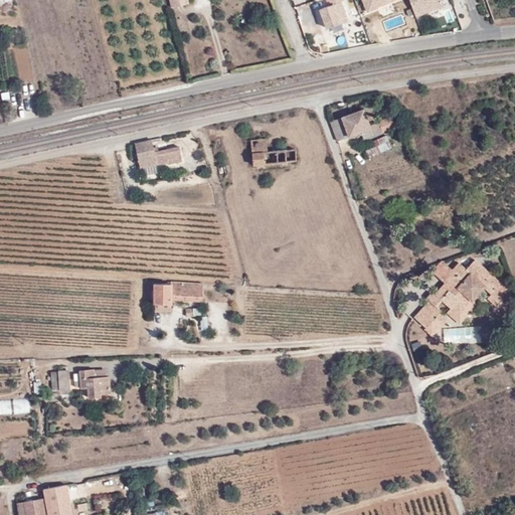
[(351,17),(344,0),(329,0),(330,1),(319,5),(326,26),(351,17)]
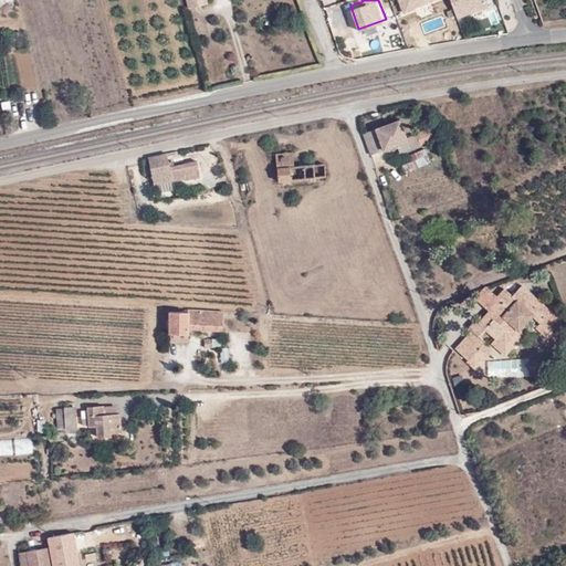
[(397,0),(401,12),(433,0),(397,0)]
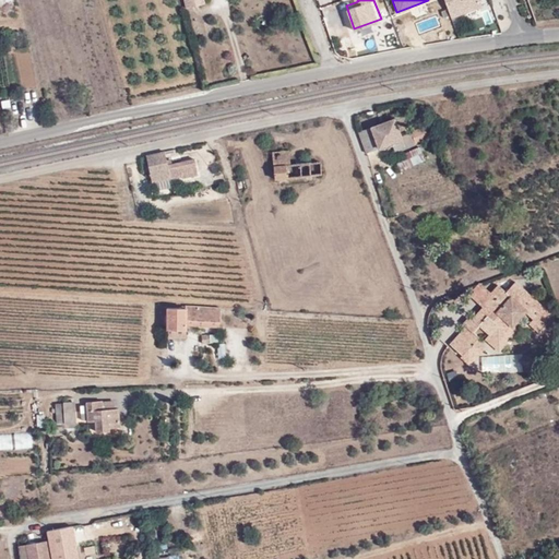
[(482,4),(479,0),(444,0),(450,15),(482,4)]
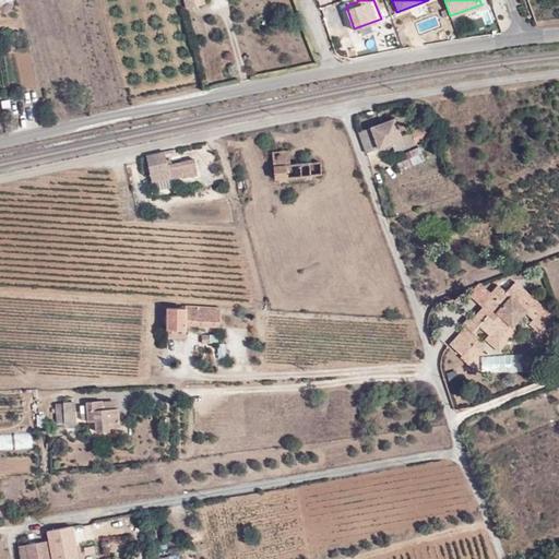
[(485,23),(495,22),(491,6),(483,8),(485,23)]
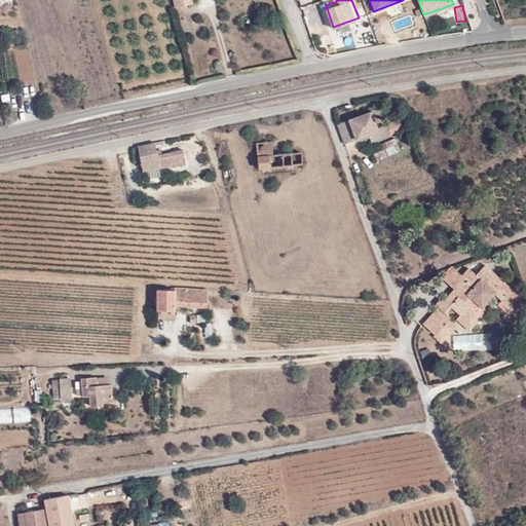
[(2,115),(10,114),(8,101),(0,101),(2,115)]
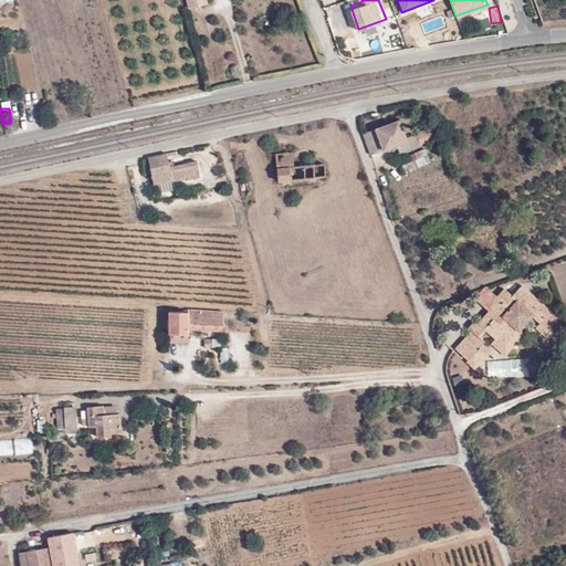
[(365,135),(371,154),(371,155),(399,145),(409,142),(408,138),(401,122),(365,135)]
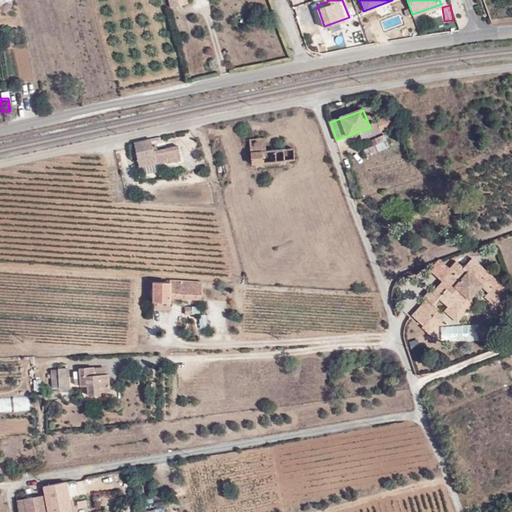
[(383,131),(395,126),(391,116),(378,122),(383,131)]
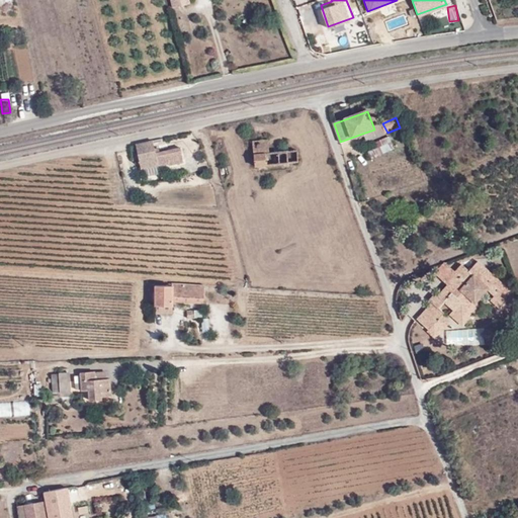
[(382,122),(373,126),(374,130),(365,133),(368,140),(377,137),(378,138),(387,134),(387,133),(382,123),(382,122)]
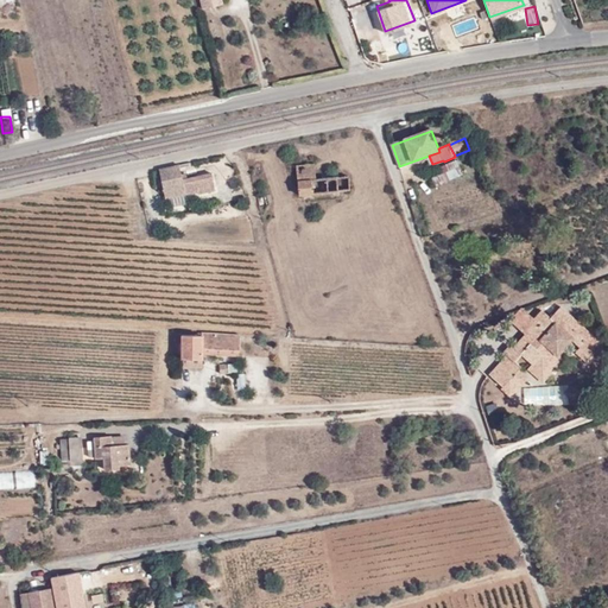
[(184,176),(179,177),(178,166),(158,170),(165,210),(185,207),(183,197),(196,195),(196,198),(213,195),(210,176),(185,181),(184,176)]
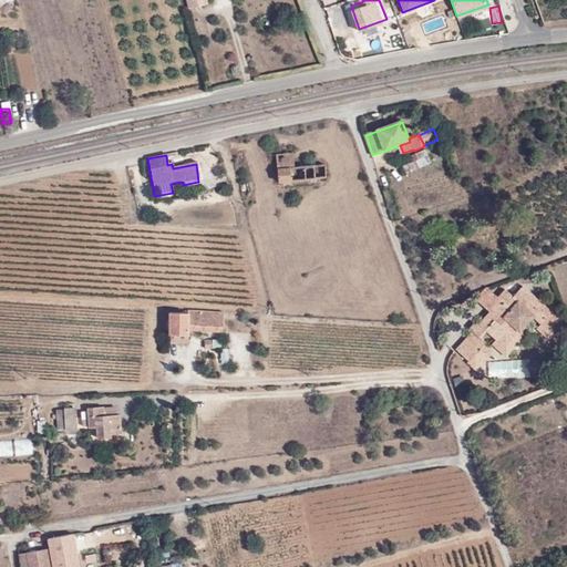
[(325,181),(323,168),(315,168),(301,169),(294,169),(292,156),(277,157),(279,184),(325,181)]
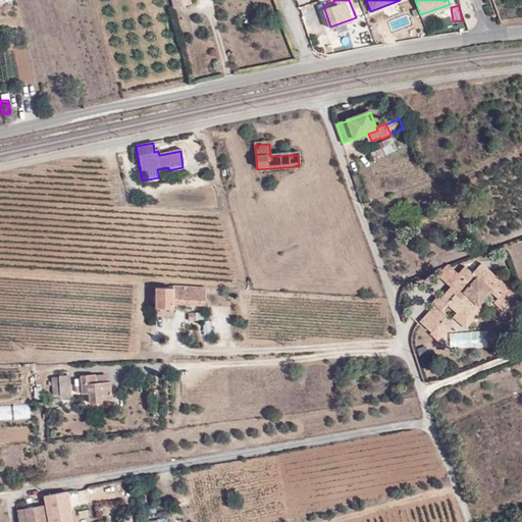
[(498,301),(507,309),(517,298),(481,266),(472,275),(464,268),(458,275),(448,286),(450,289),(439,301),(434,307),(419,323),(430,333),(446,316),(441,313),(448,306),(456,314),(452,319),(464,330),(483,310),(479,306),(490,294),(498,301)]
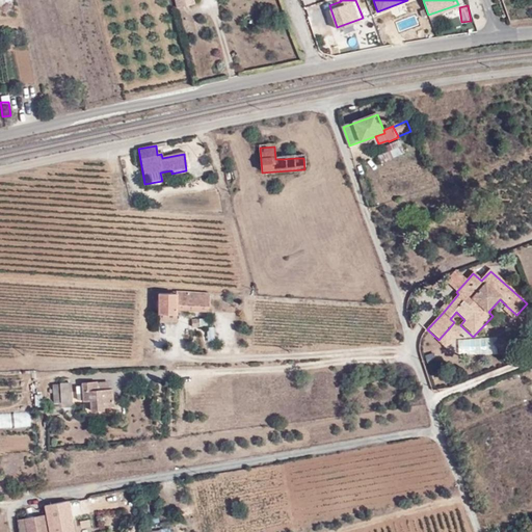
[(456,271),(446,283),(456,292),(467,281),(456,271)]
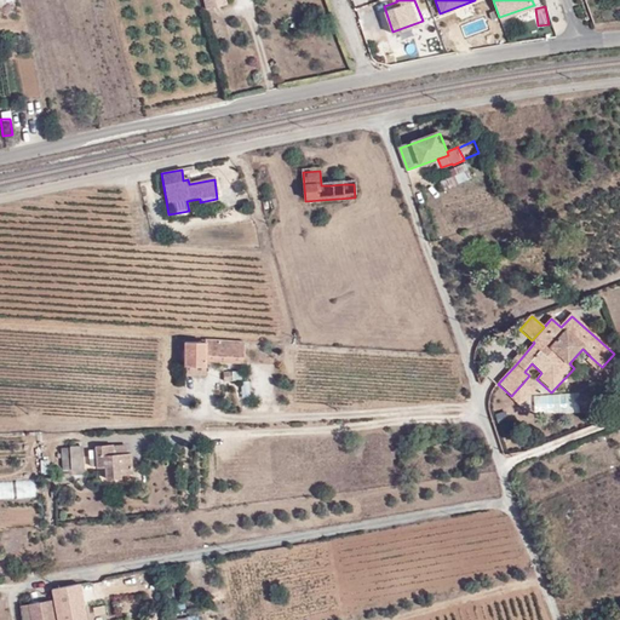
[(207,343),(206,345),(185,345),(185,368),(205,369),(206,363),(239,366),(240,366),(240,357),(240,345),(207,343)]
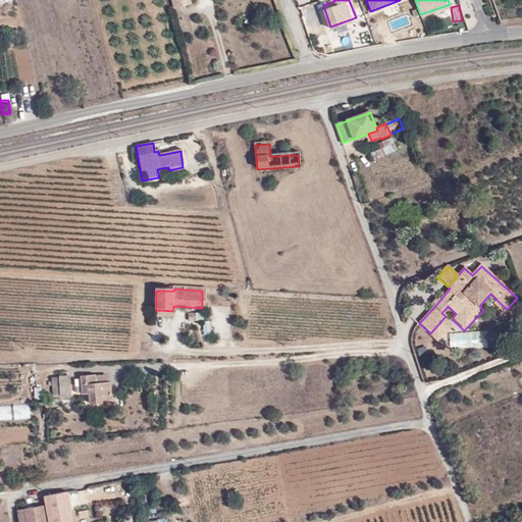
[(431,305),(434,307),(439,301),(437,299),(431,305)]
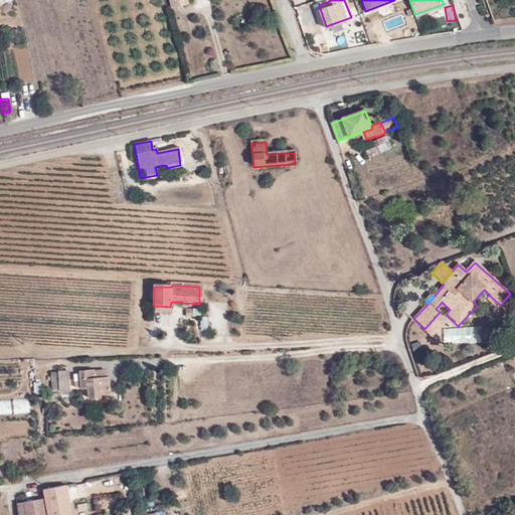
[(487,301),(496,309),(500,305),(491,297),(487,301)]
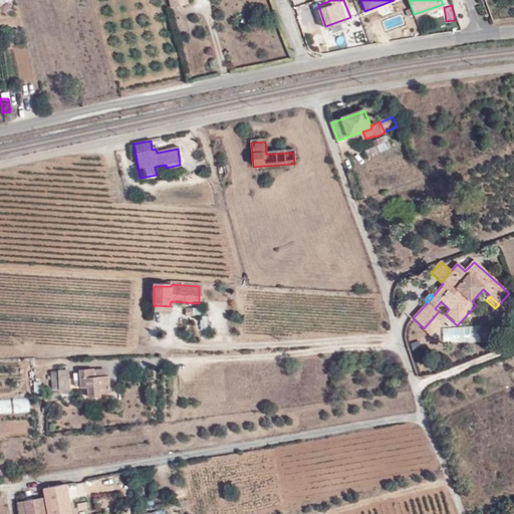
[(170,313),(170,306),(154,305),(154,312),(170,313)]
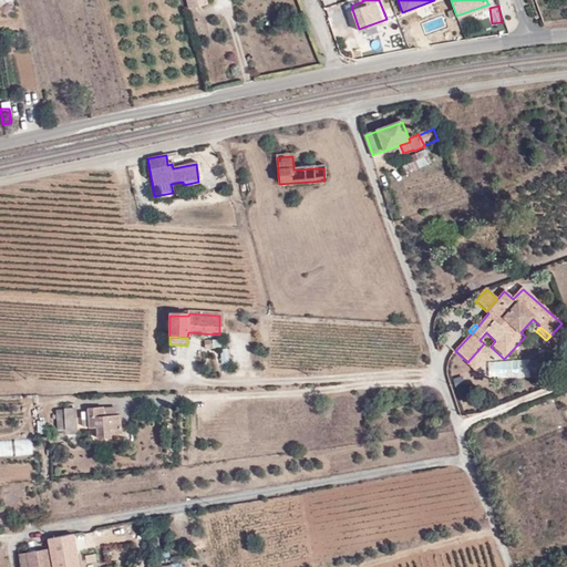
[(204,347),(205,351),(213,351),(212,337),(200,337),(200,346),(204,347)]
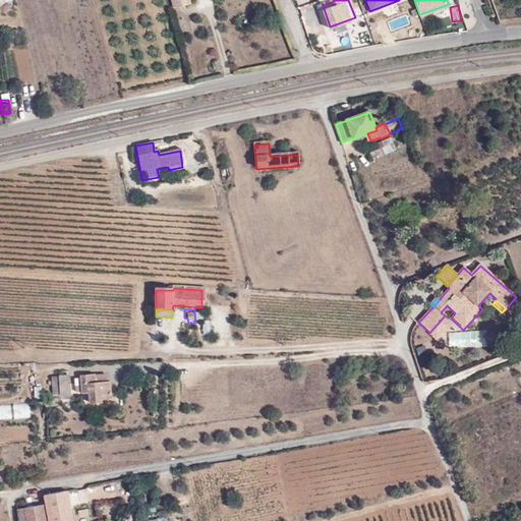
[(204,334),(212,333),(211,320),(203,321),(204,334)]
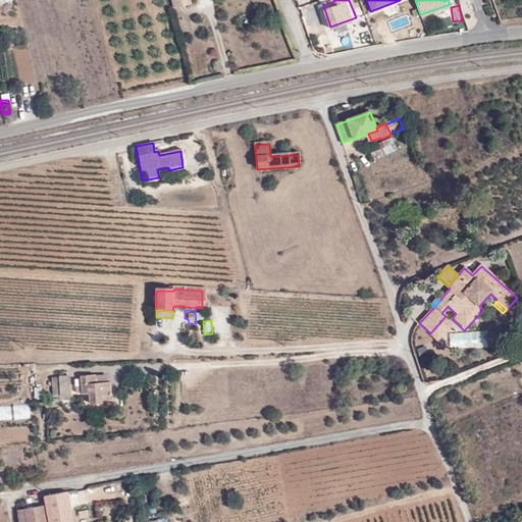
[(499,338),(490,331),(483,340),(491,347),(499,338)]
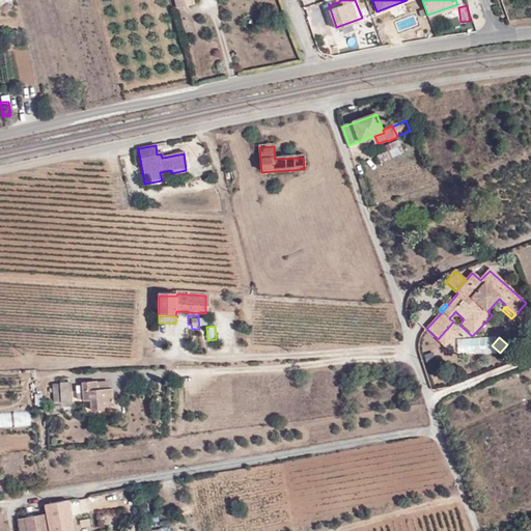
[(104,415),(104,412),(113,412),(111,394),(108,394),(95,395),(95,387),(81,388),(82,406),(90,406),(90,416),(104,415)]
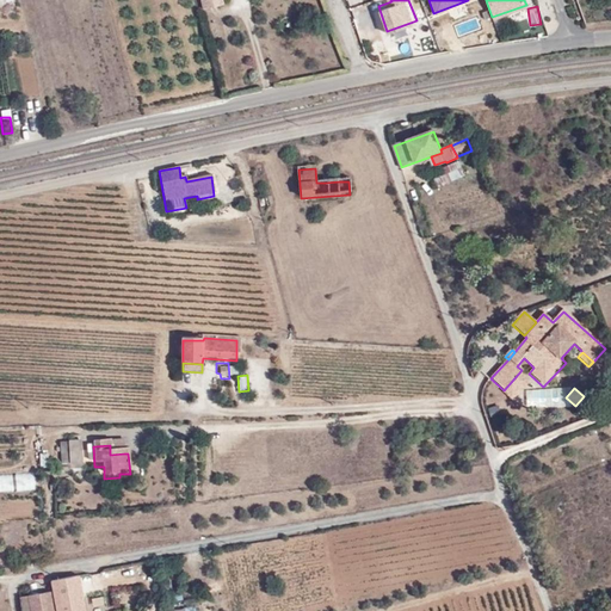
[(123,445),(110,445),(110,455),(124,454),(123,445)]
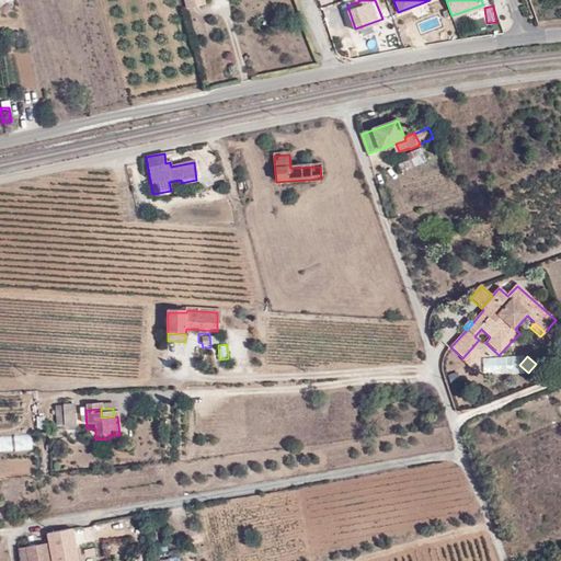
[(61,411),(63,431),(76,431),(75,410),(61,411)]
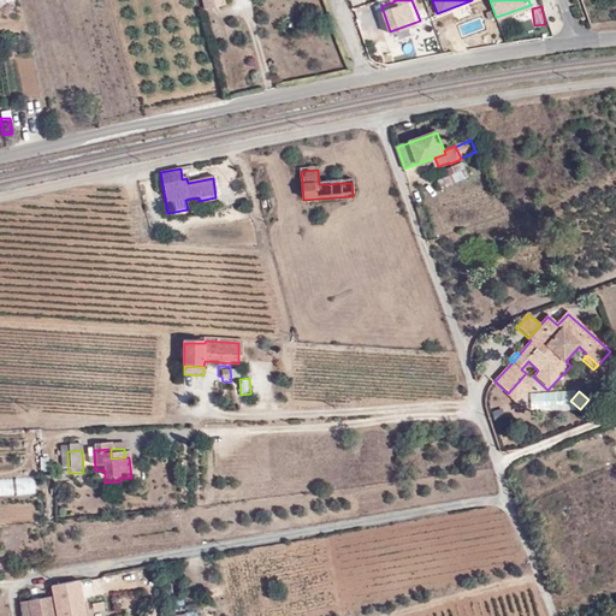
[(36,495),(35,477),(1,479),(3,497),(36,495)]
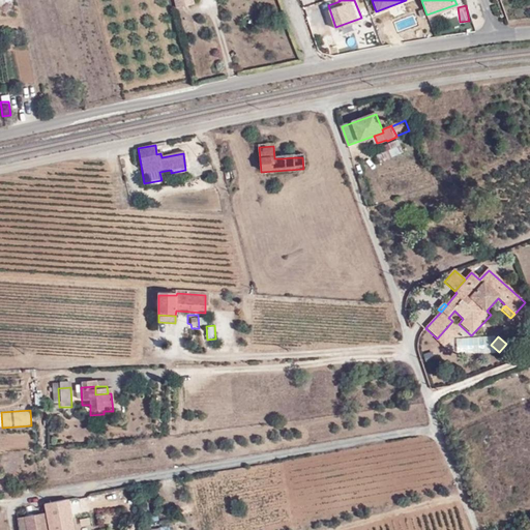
[(104,419),(113,418),(113,411),(104,411),(104,414),(104,419)]
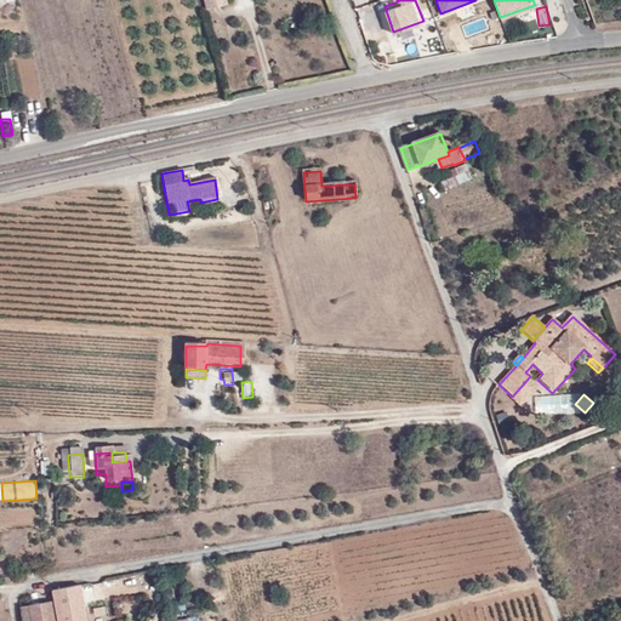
[(84,587),(53,590),(58,620),(80,620),(89,620),(84,587)]
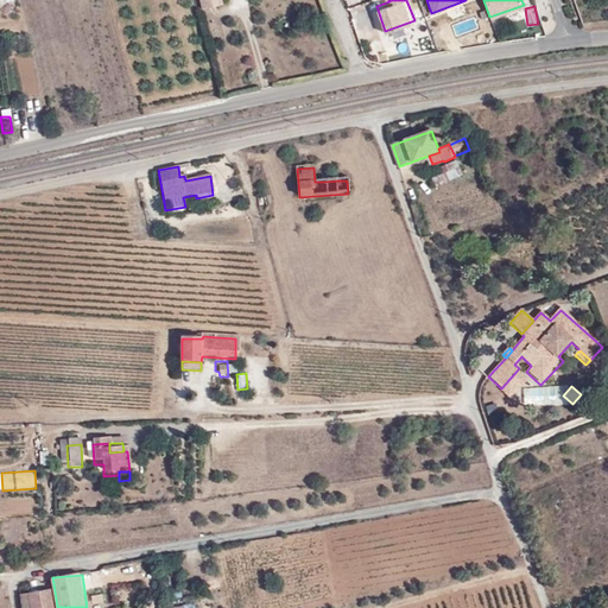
[(30,593),(32,607),(54,607),(51,589),(30,593)]
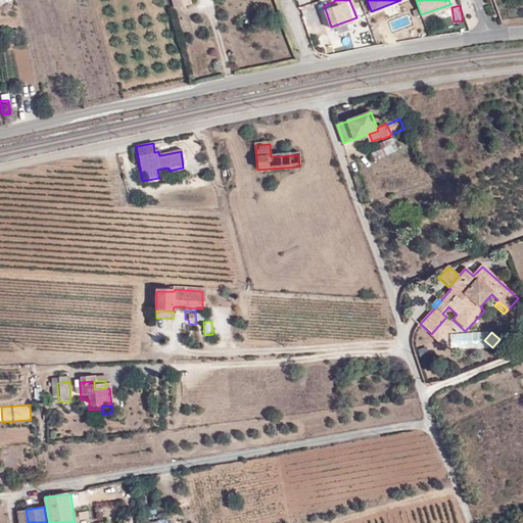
All buildings are outlined.
